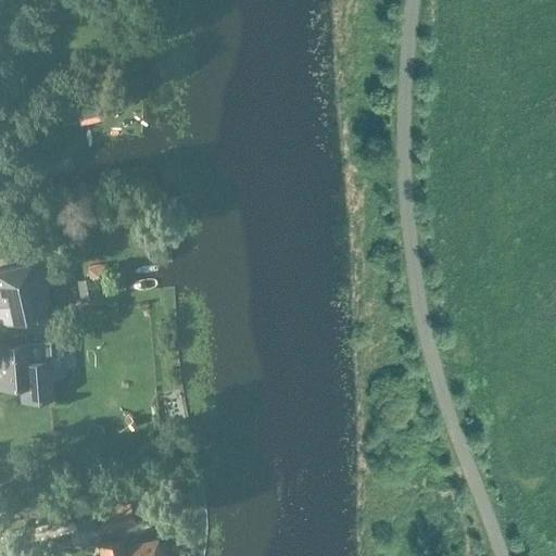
[(60,116),(92,108),(88,90),(55,100),(60,116)]
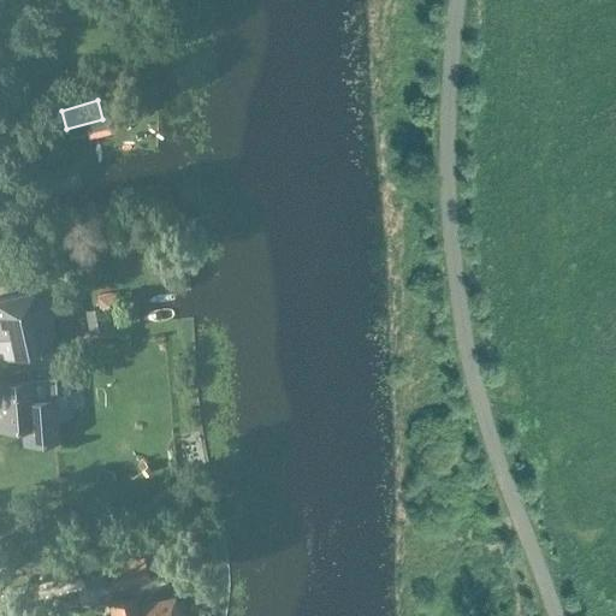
[(83,140),(107,136),(105,120),(81,124),(83,140)]
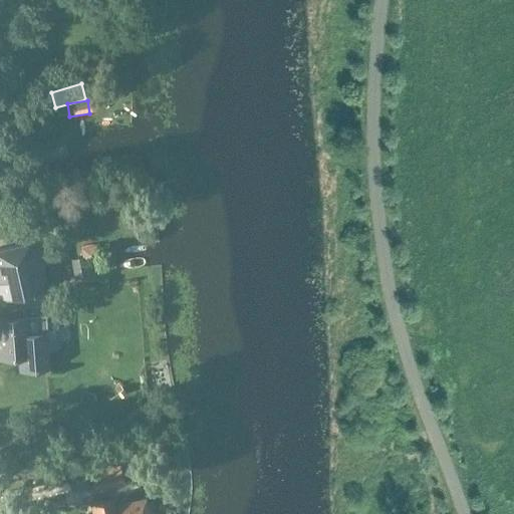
[(8,220),(19,217),(17,209),(5,212),(8,220)]
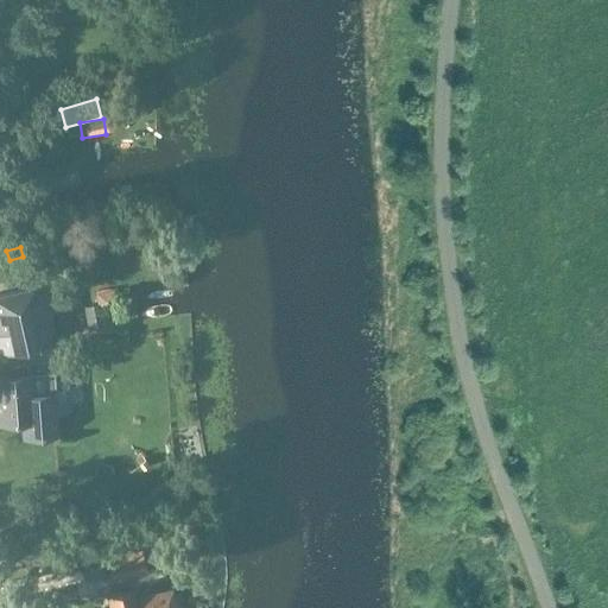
[(0,296),(0,352),(57,340),(46,295),(44,286),(0,296)]
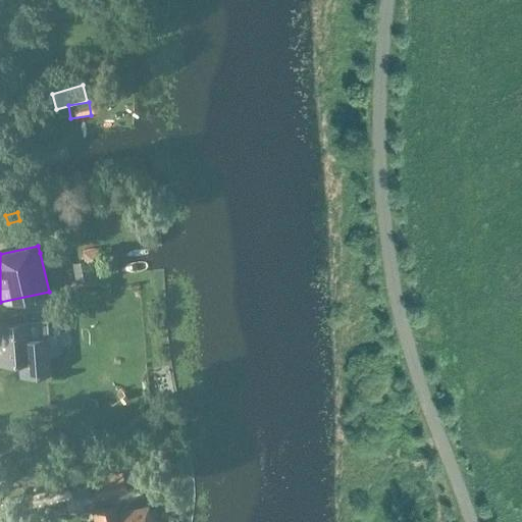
[(102,265),(99,249),(81,252),(83,262),(71,264),(74,285),(91,282),(88,267),(102,265)]
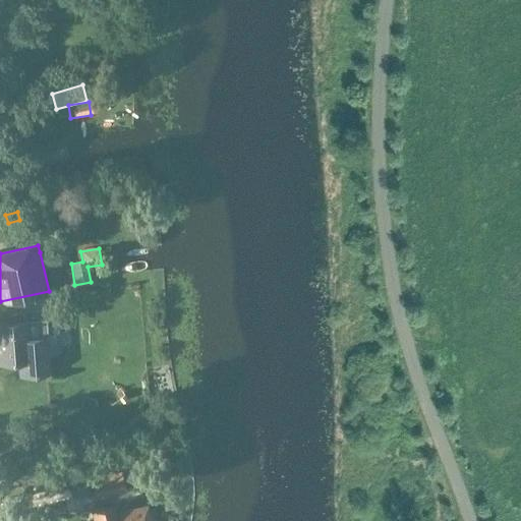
[(46,338),(27,340),(26,322),(23,322),(23,316),(20,309),(12,309),(10,317),(11,323),(0,324),(0,363),(17,362),(18,375),(49,373),(46,338)]
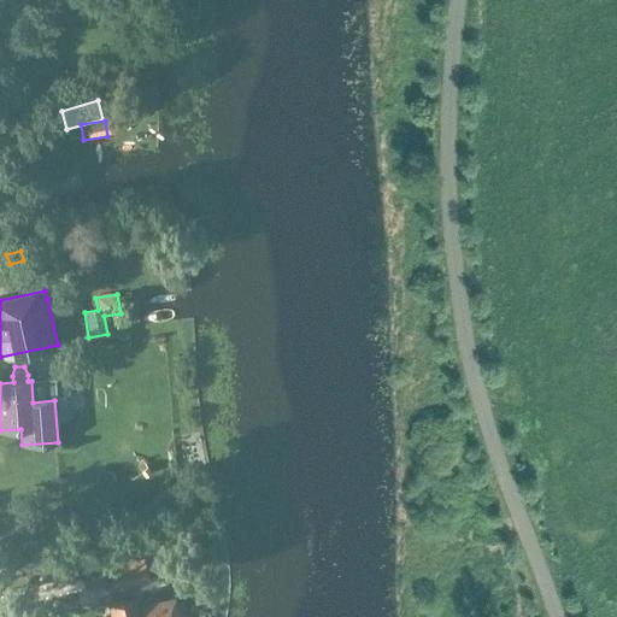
[(110,616),(177,616),(174,599),(136,607),(134,599),(109,605),(110,616)]
